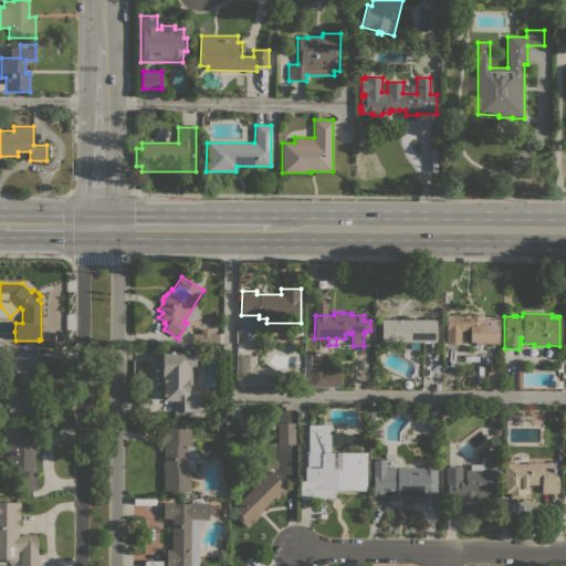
[(469,344),(469,331),(460,332),(460,343),(447,343),(447,314),(483,314),(483,320),(498,320),(498,344),(469,344)]
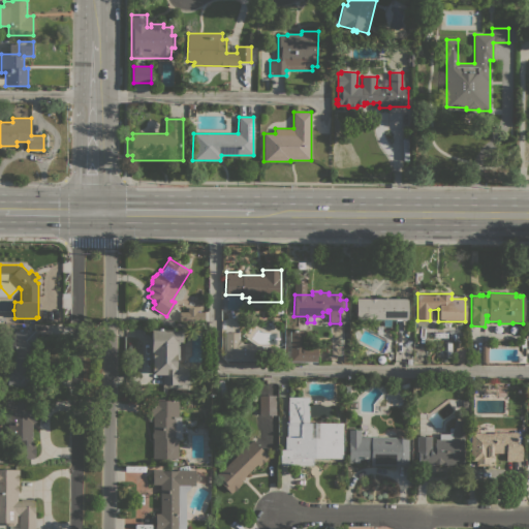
[(407,299),(407,319),(395,319),(395,320),(391,320),(391,327),(382,327),(382,320),(378,320),(378,319),(356,319),(356,299),(407,299)]
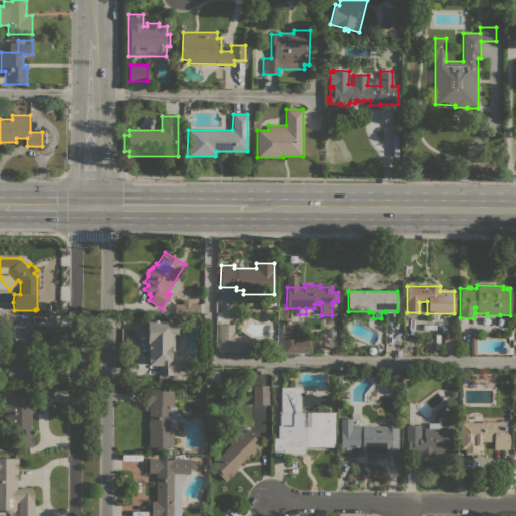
[(174,312),(174,304),(182,304),(182,300),(191,300),(191,304),(200,304),(200,313),(174,312)]
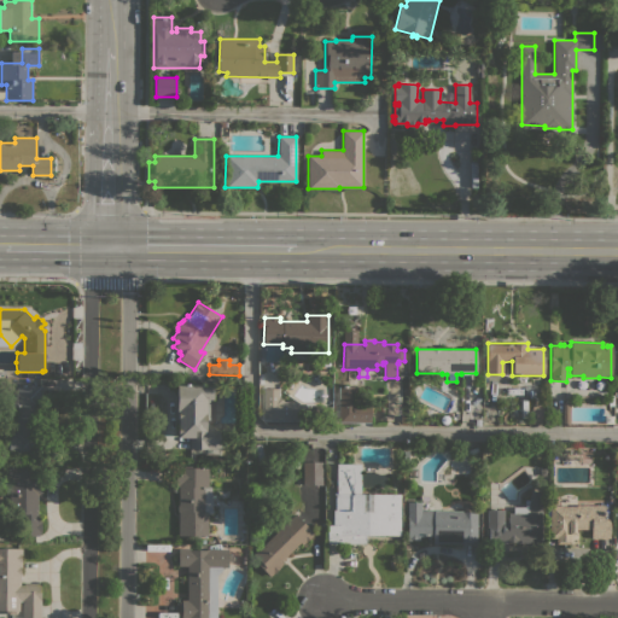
[(178,410),(176,410),(176,384),(213,385),(213,400),(210,400),(210,420),(205,420),(205,429),(220,429),(220,441),(221,441),(221,448),(220,448),(220,449),(190,449),(190,437),(178,437),(178,410)]
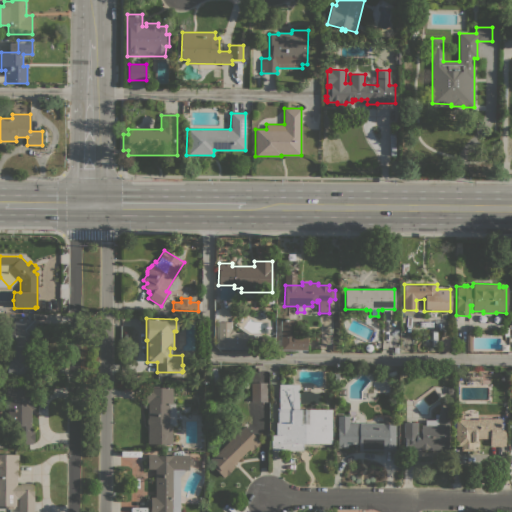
[(35,375),(4,375),(4,335),(14,335),(14,320),(34,320),(35,375)]
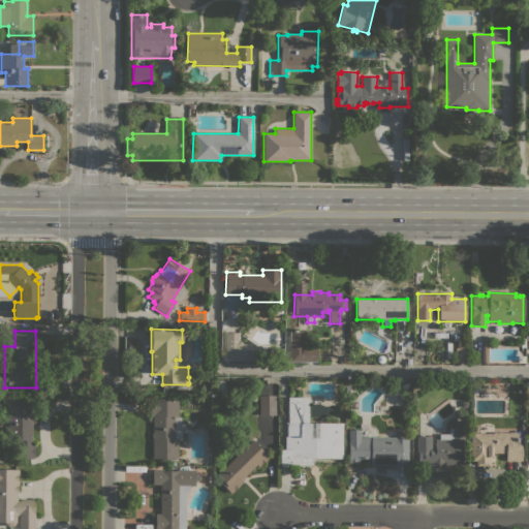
[(289,362),(289,331),(306,331),(306,345),(317,345),(317,362),(289,362)]
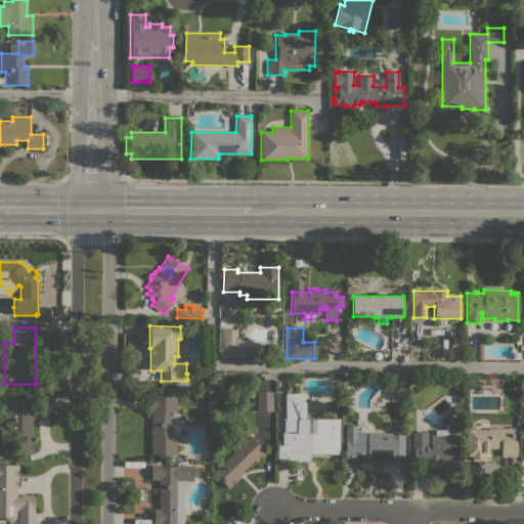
[(462,344),(462,358),(450,358),(450,344),(462,344)]
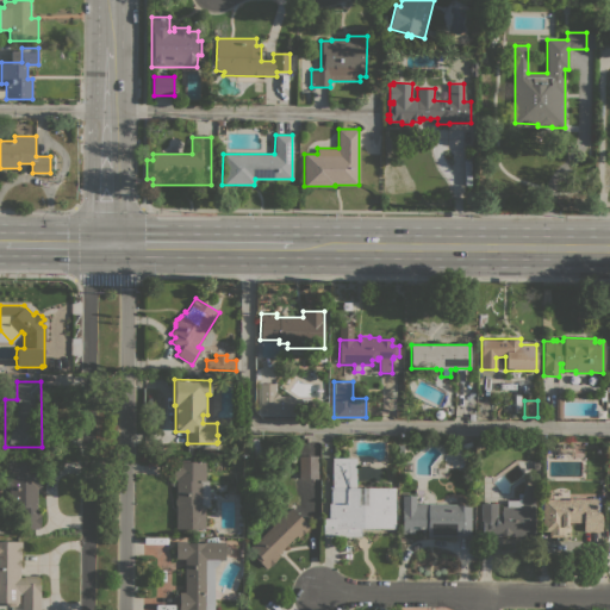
[(299,455),(317,455),(317,479),(299,479),(299,455)]
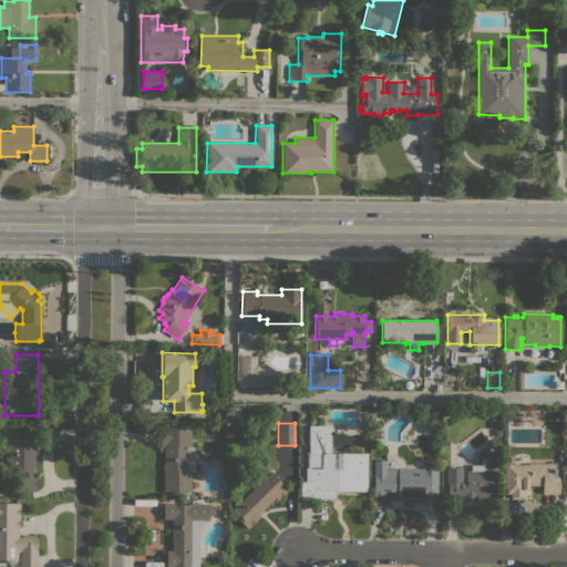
[(305,467),(307,467),(307,453),(308,453),(308,425),(331,425),(331,453),(367,453),(367,491),(336,491),(336,498),(300,498),(300,482),(305,482),(305,467)]
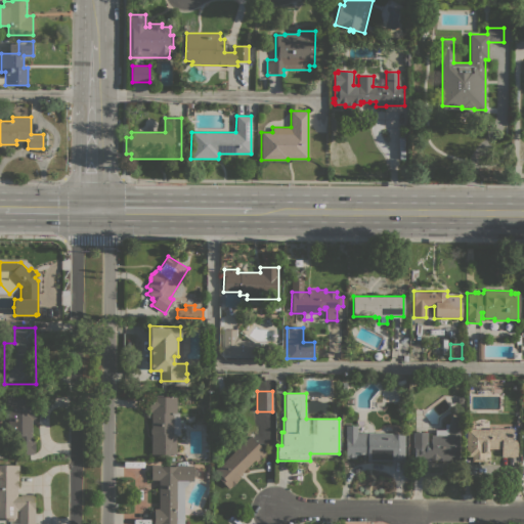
[(8,407),(0,407),(0,394),(36,395),(36,419),(32,419),(32,437),(35,437),(35,452),(33,452),(33,454),(18,454),(18,435),(7,435),(8,407)]
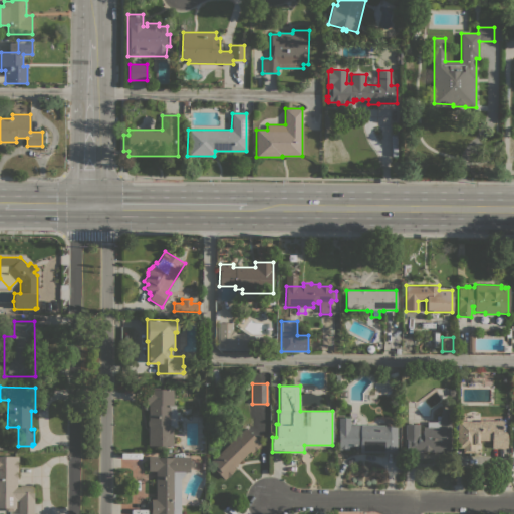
[(148,426),(147,425),(147,423),(148,420),(149,405),(146,405),(146,389),(174,389),(173,405),(176,405),(176,410),(177,411),(176,428),(173,427),(173,446),(148,445),(148,426)]
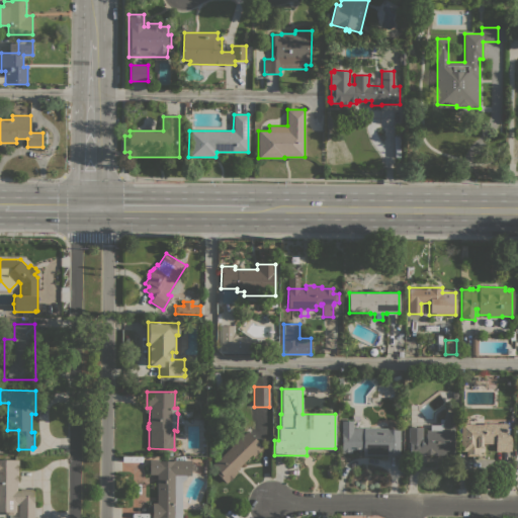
[(453,454),(408,454),(408,427),(422,427),(422,437),(426,437),(426,430),(430,430),(430,425),(439,425),(439,419),(443,419),(443,415),(445,415),(445,411),(453,411),(453,454)]
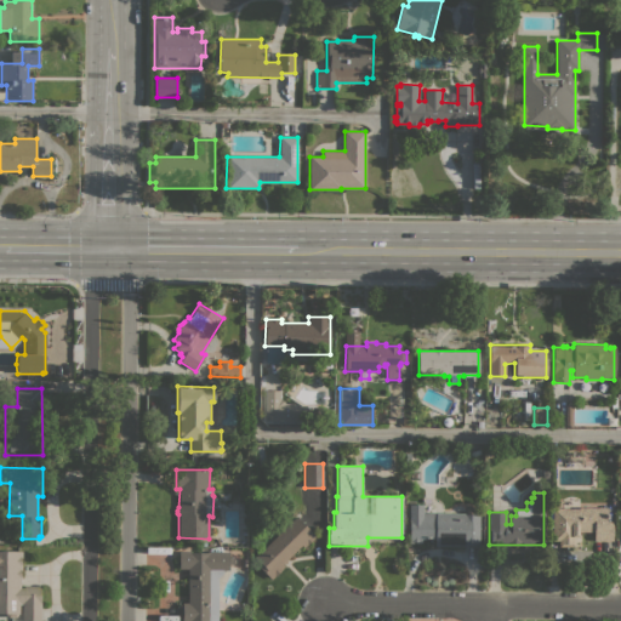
[(479,513),(479,546),(434,546),(434,539),(421,539),(421,543),(409,542),(409,503),(423,505),(433,505),(436,507),(437,513),(479,513)]
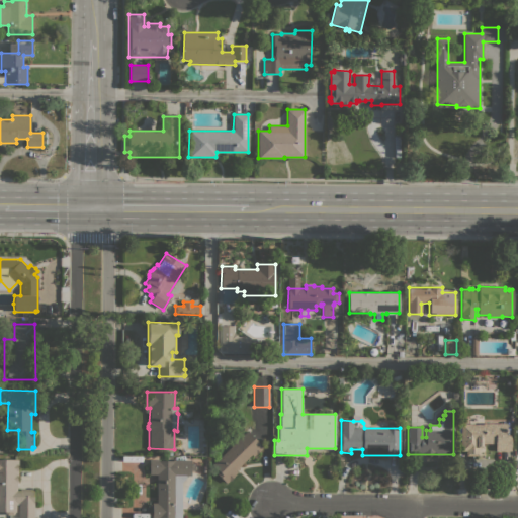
[(482,424),(482,423),(506,423),(506,435),(510,435),(510,451),(495,451),(495,443),(482,443),(482,447),(479,447),(479,456),(465,456),(465,452),(460,452),(460,424),(468,424),(482,424)]
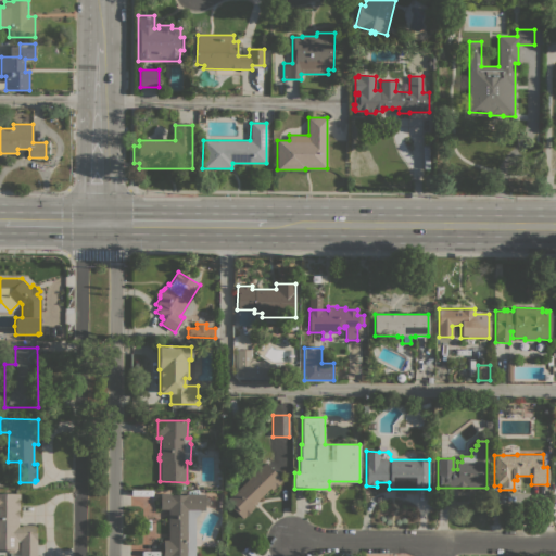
[(265,463),(282,480),(273,490),(269,488),(253,505),(254,506),(242,518),(231,508),(236,504),(229,498),(265,463)]
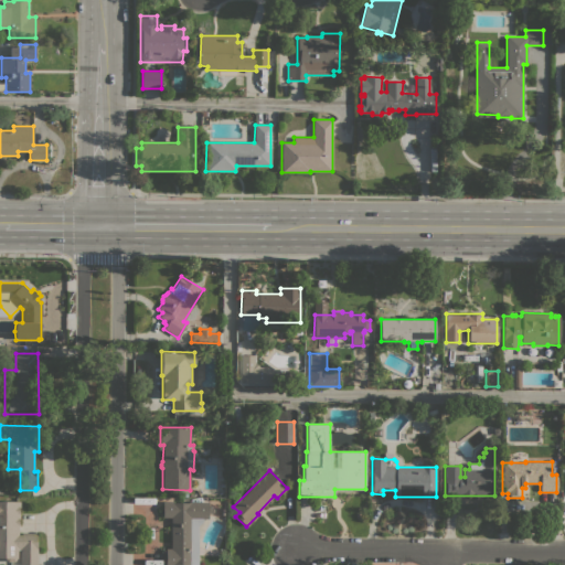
[(0,501),(20,501),(20,519),(19,519),(18,534),(21,534),(38,534),(36,564),(20,564),(20,550),(18,550),(18,558),(16,558),(16,560),(14,562),(8,562),(6,560),(6,558),(0,558),(0,501)]
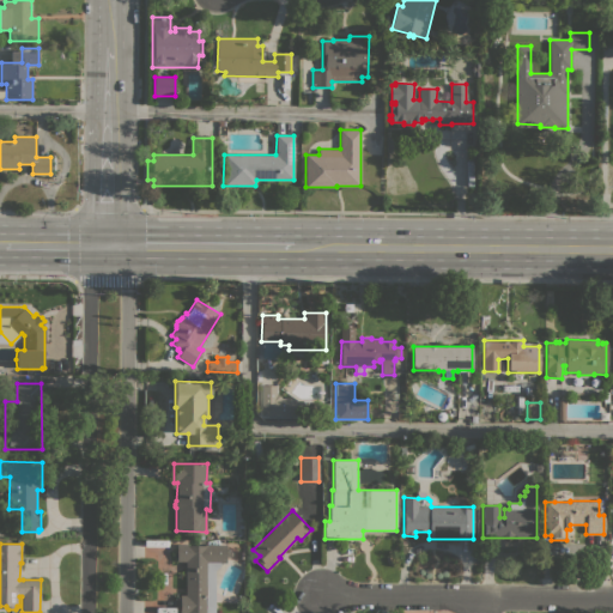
[(214,612),(180,612),(180,595),(184,595),(186,560),(176,560),(177,544),(226,545),(226,551),(231,551),(231,557),(226,557),(226,563),(222,563),(216,570),(214,612)]
